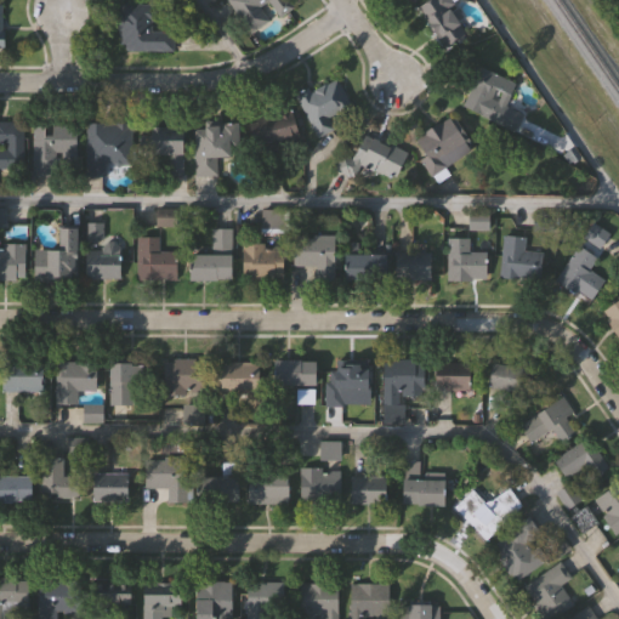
[(228,0),(287,0),(291,7),(274,18),(249,34),(228,0)]
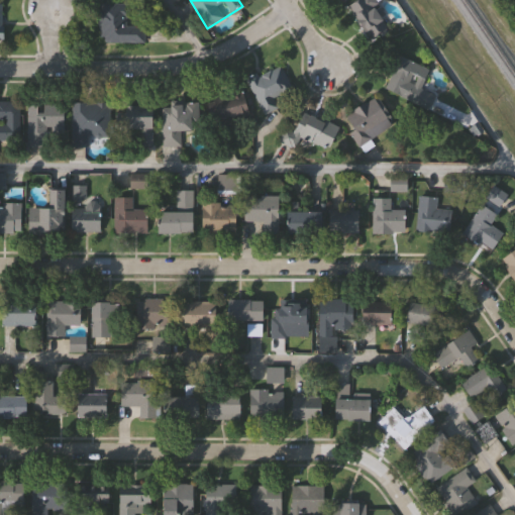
[(346,0),(326,0),(332,9),(346,0)]
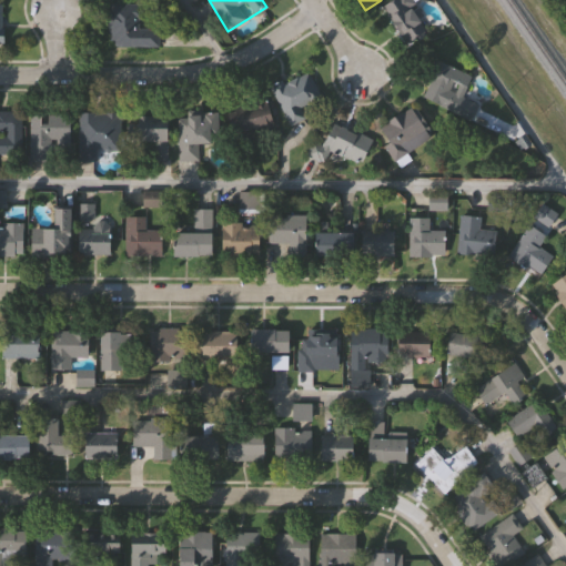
[(412,0),(431,29),(407,43),(383,6),(392,0),(412,0)]
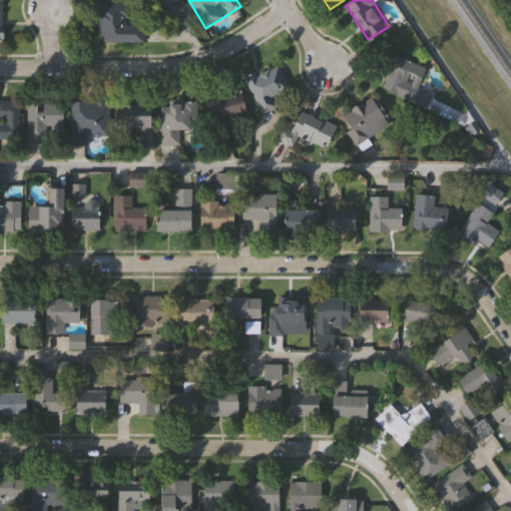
[(96,3),(128,2),(129,25),(141,25),(141,41),(96,42),(96,3)]
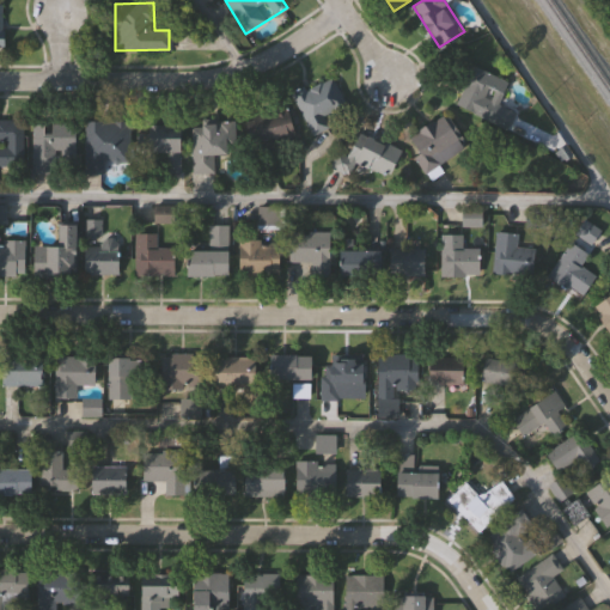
[(453,107),(469,63),(510,79),(500,105),(514,110),(508,127),(453,107)]
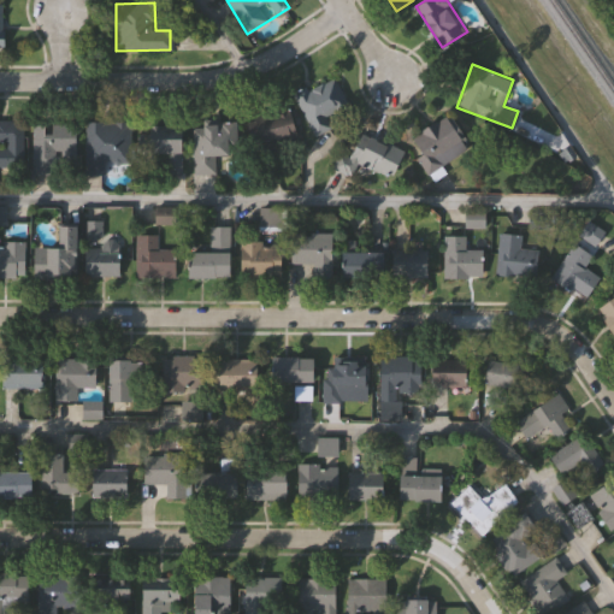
[(334,127),(313,136),(294,95),(335,75),(352,111),(330,120),(334,127)]
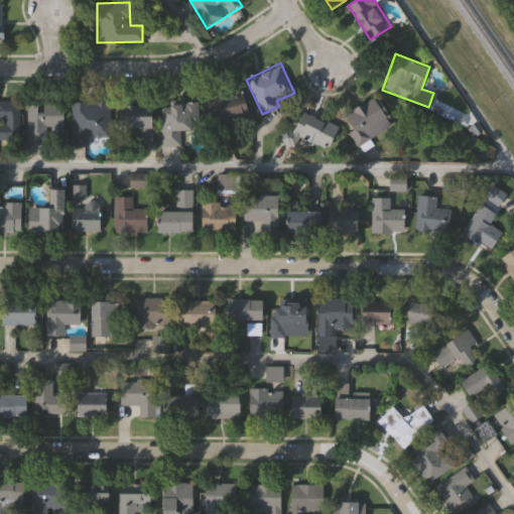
[(251,115),(218,126),(210,100),(243,89),(251,115)]
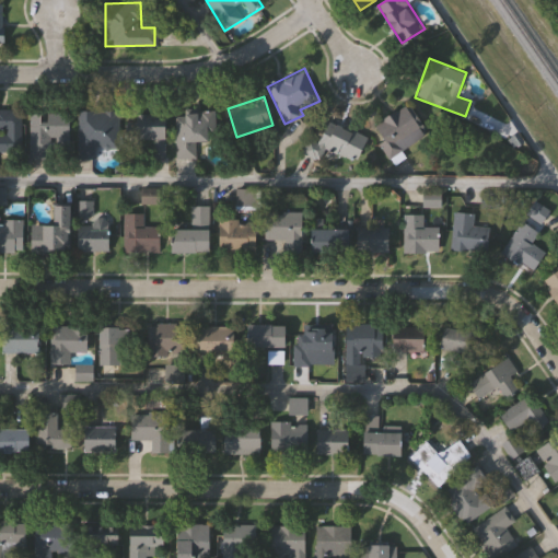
[(427,137),(388,159),(380,143),(385,140),(375,124),(408,104),(427,137)]
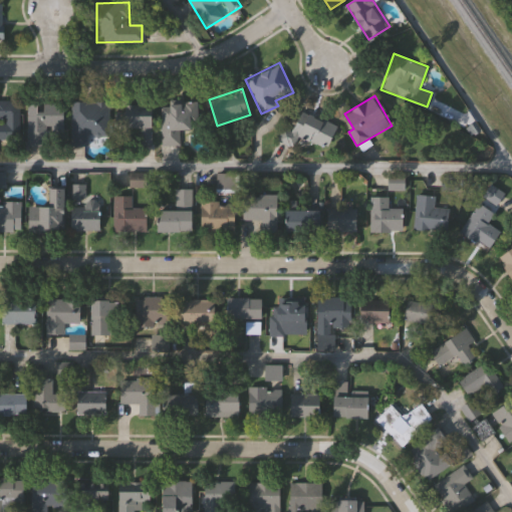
[(0,101),(19,101),(19,144),(0,144),(0,101)]
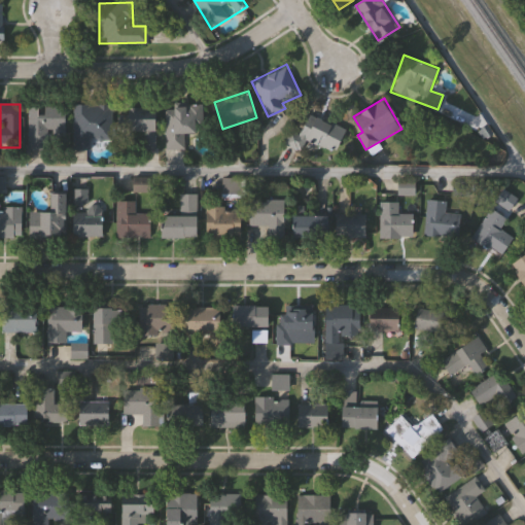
[(90,139),(90,149),(72,149),(72,104),(111,104),(111,139),(90,139)]
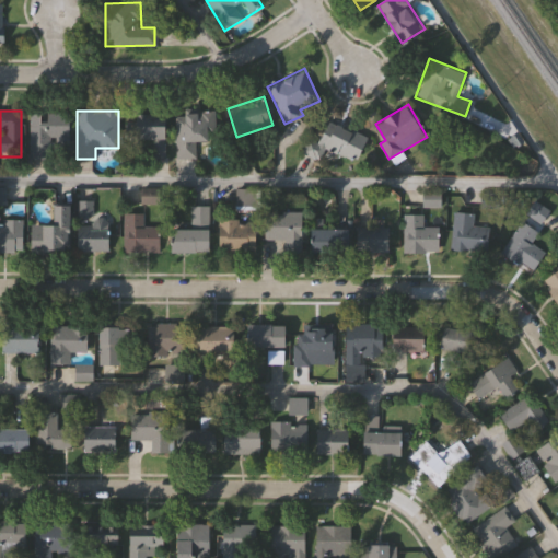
[(195,154),(183,155),(182,112),(214,111),(216,141),(195,141),(195,154)]
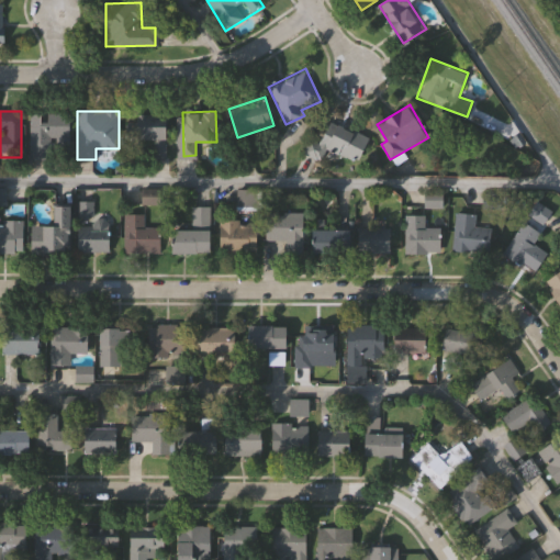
[(30,113),(69,113),(69,159),(30,159),(30,113)]
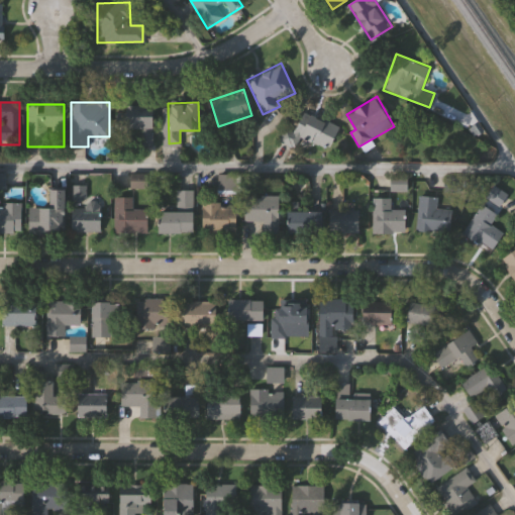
[(123,106),(155,106),(155,132),(123,132),(123,106)]
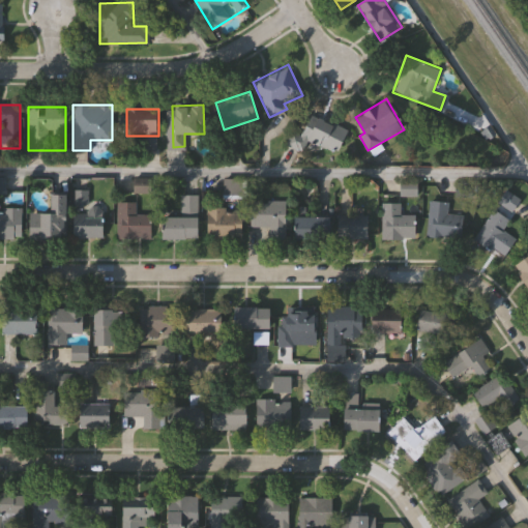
[(348,129),(336,153),(318,145),(313,156),(287,144),(292,133),(301,138),(313,114),(348,129)]
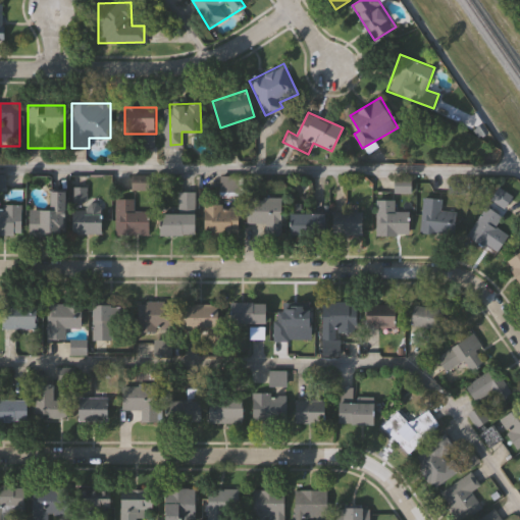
[(220,191),(220,176),(232,176),(232,191),(220,191)]
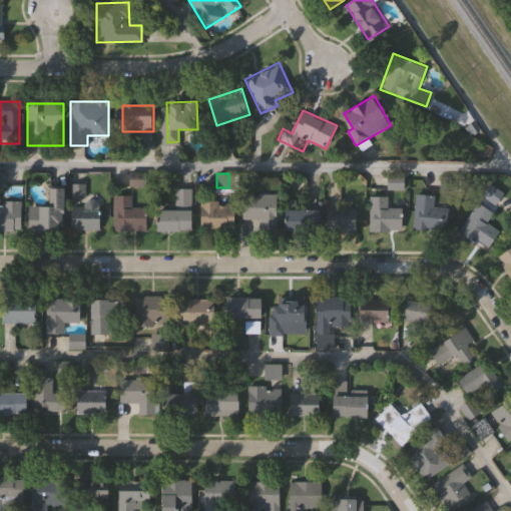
[(101,229),(71,229),(71,183),(84,183),(84,194),(101,194),(101,229)]
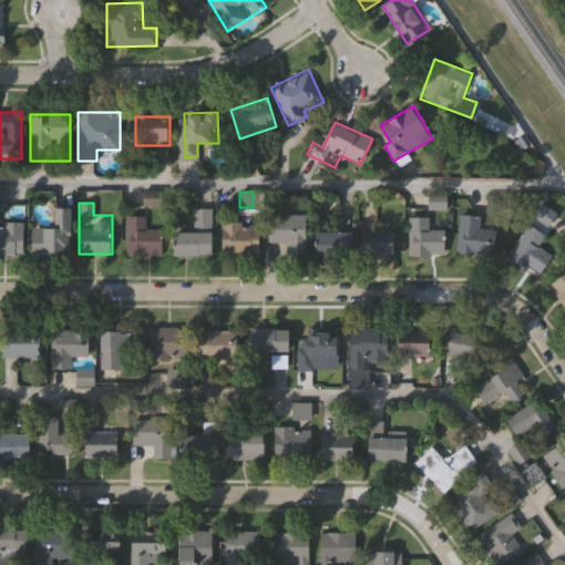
[(33,228),(55,228),(55,207),(72,207),(72,255),(33,255),(33,228)]
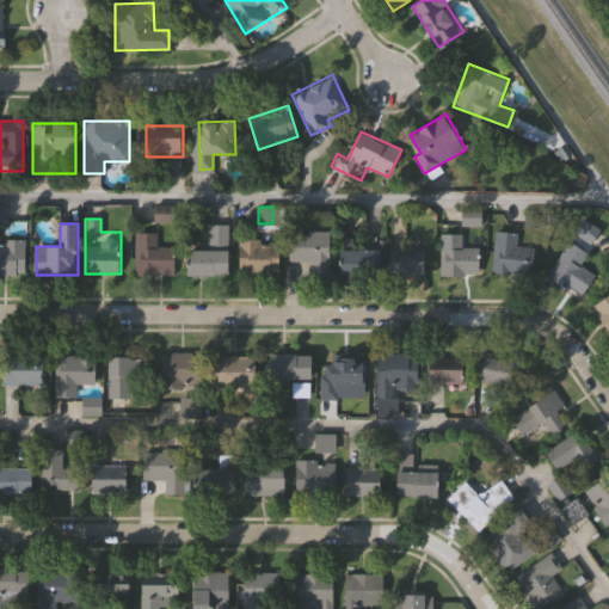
[(228,275),(188,276),(188,250),(208,250),(207,223),(228,223),(228,275)]
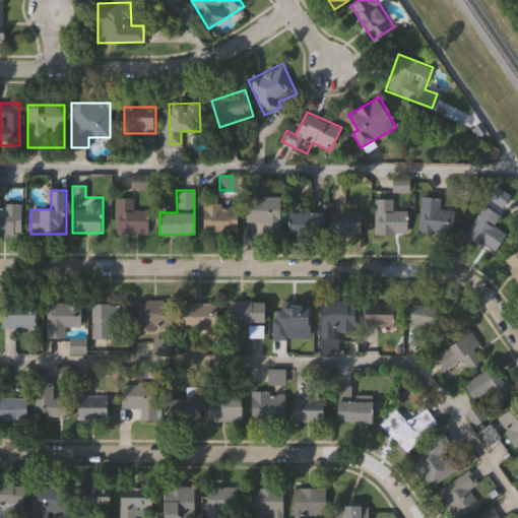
[(248,197),(280,197),(280,222),(248,222),(248,197)]
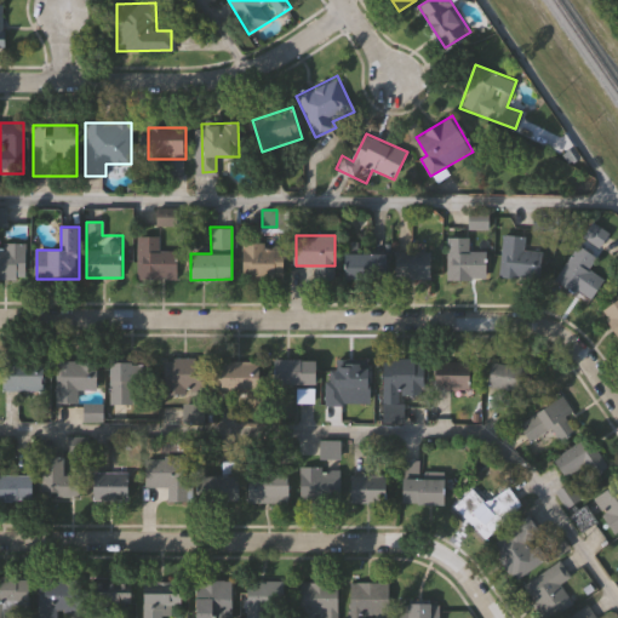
[(503,235),(525,236),(525,250),(542,251),(538,280),(499,276),(503,235)]
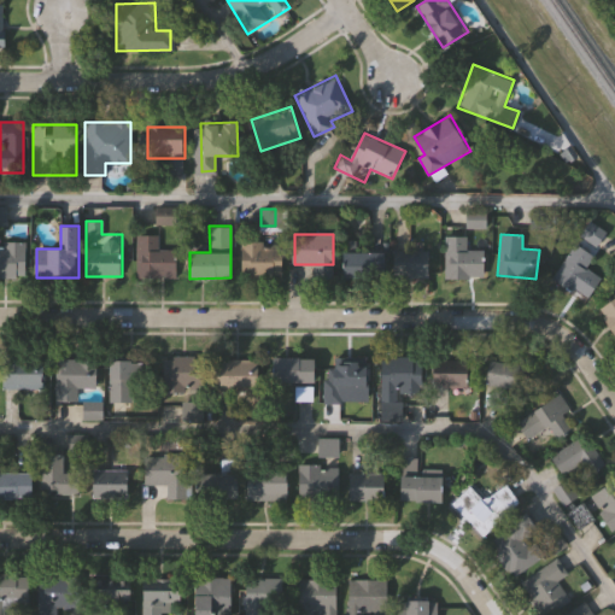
[(176,279),(135,279),(135,235),(158,235),(158,250),(176,250),(176,279)]
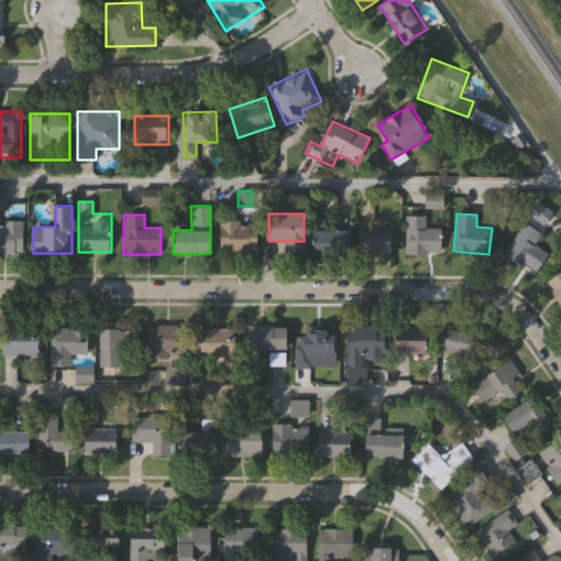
[(407,216),(426,216),(426,228),(442,228),(442,254),(407,254),(407,216)]
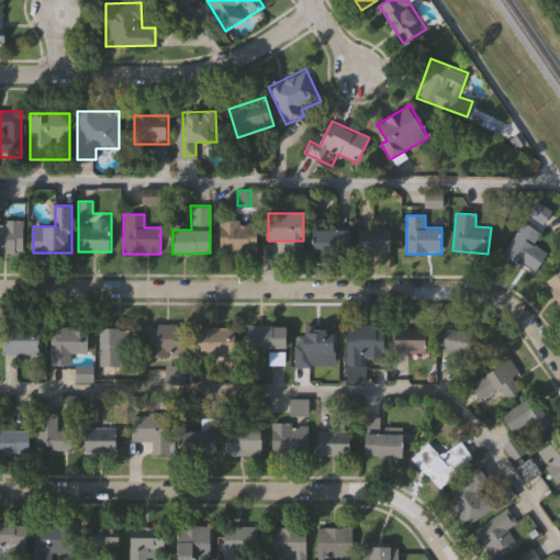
[(0,221),(23,221),(23,253),(0,253),(0,221)]
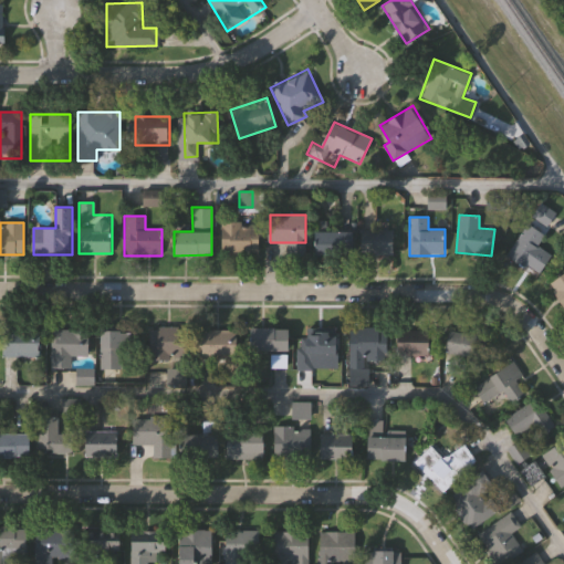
[(221,253),(221,222),(258,222),(258,253),(221,253)]
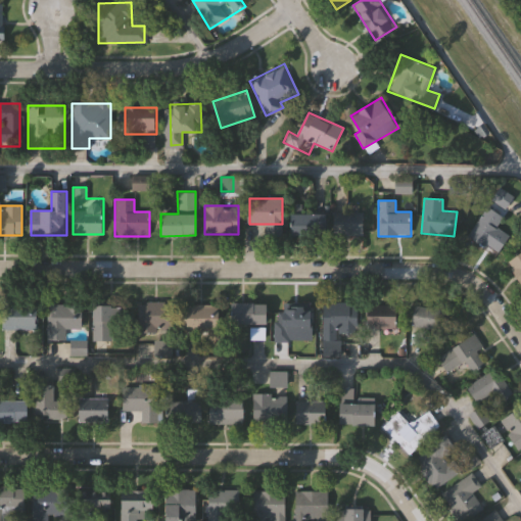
[(496,227),(510,237),(496,254),(468,234),(489,206),(503,218),(496,227)]
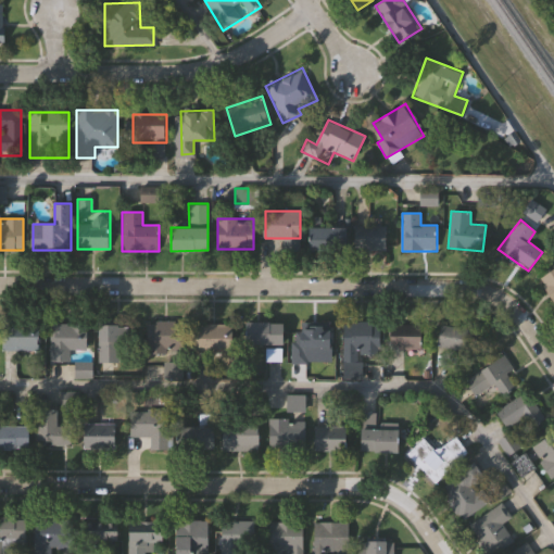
[(357,250),(357,225),(389,225),(389,250),(357,250)]
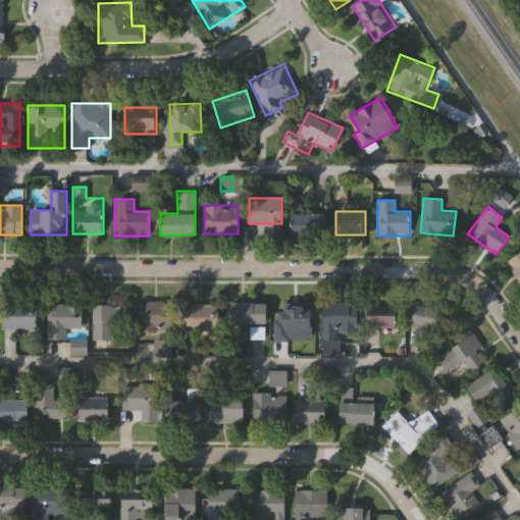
[(324,236),(291,236),(291,213),(324,213),(324,236)]
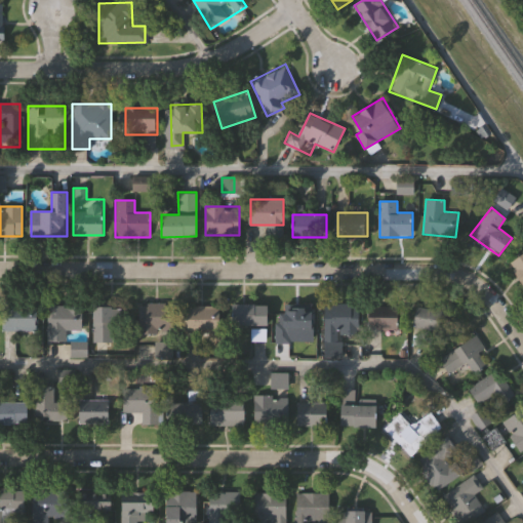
[(522,279),(511,272),(522,249),(522,279)]
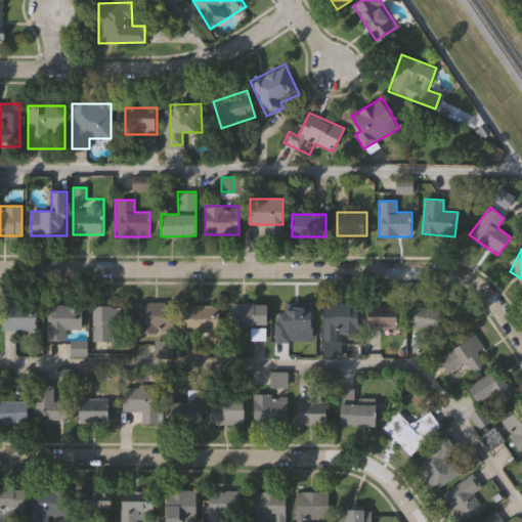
[(137,333),(137,302),(172,302),(172,333),(137,333)]
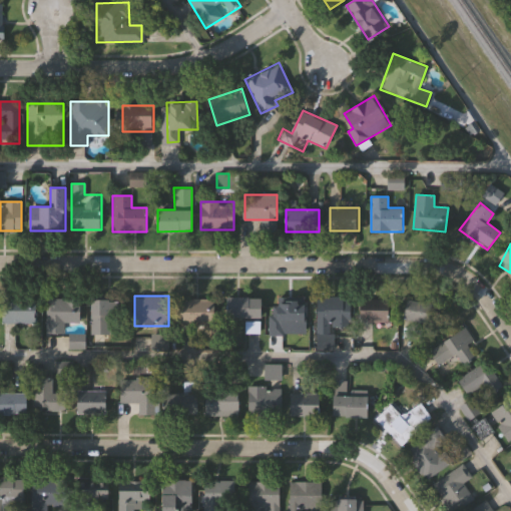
[(333,349),(317,349),(316,298),(350,297),(351,328),(333,328),(333,349)]
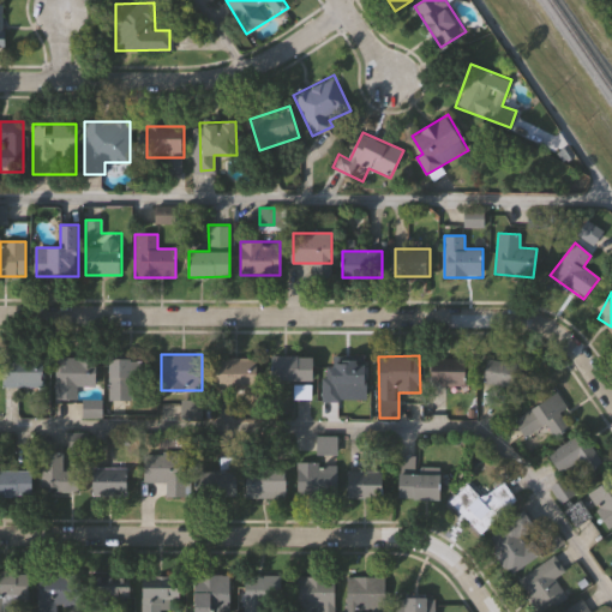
[(312,357),(312,381),(271,381),(271,357),(312,357)]
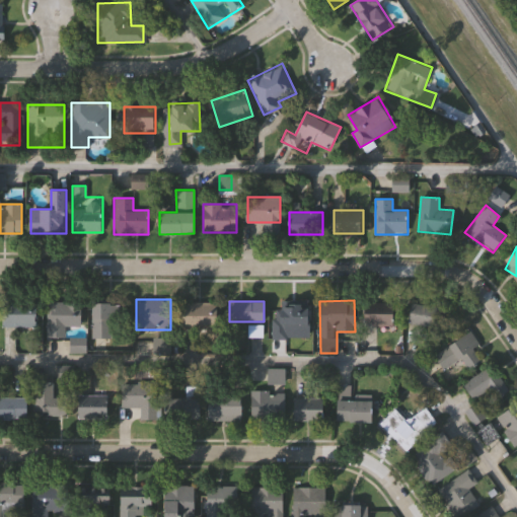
[(305,326),(290,326),(290,338),(274,338),(275,301),(306,303),(305,326)]
